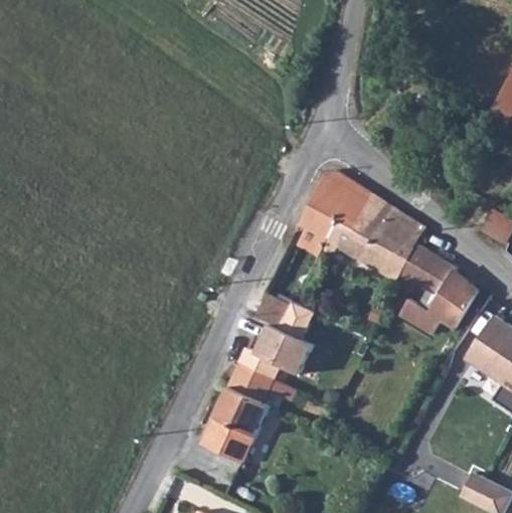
[(511,73),(493,115),(511,124),(511,73)]
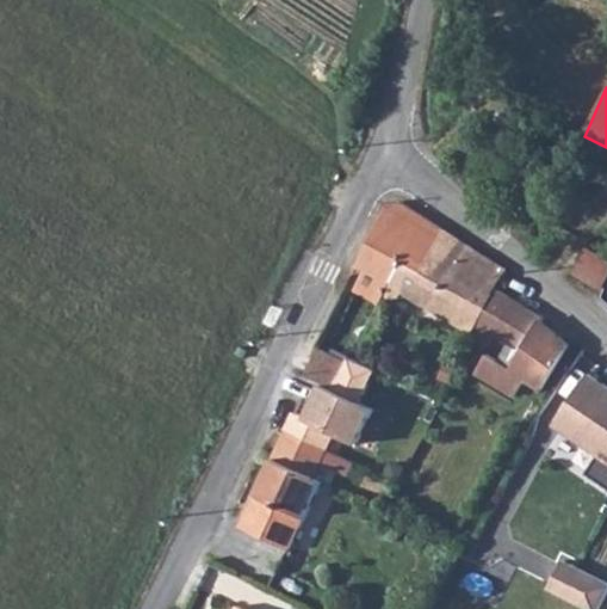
[(351,288),(372,300),(377,293),(398,253),(415,262),(438,227),(398,202),(390,201),(383,201),(353,264),(361,269),(351,288)]
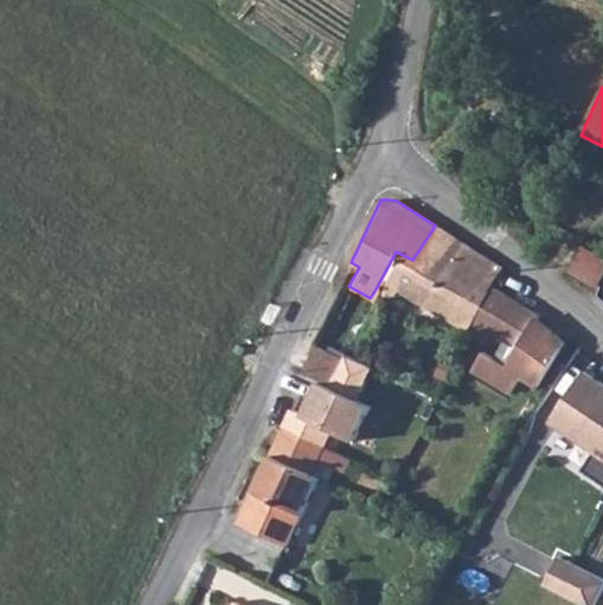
[(396,252),(374,291),(384,297),(390,287),(408,298),(415,304),(450,235),(435,225),(412,260),(396,252)]
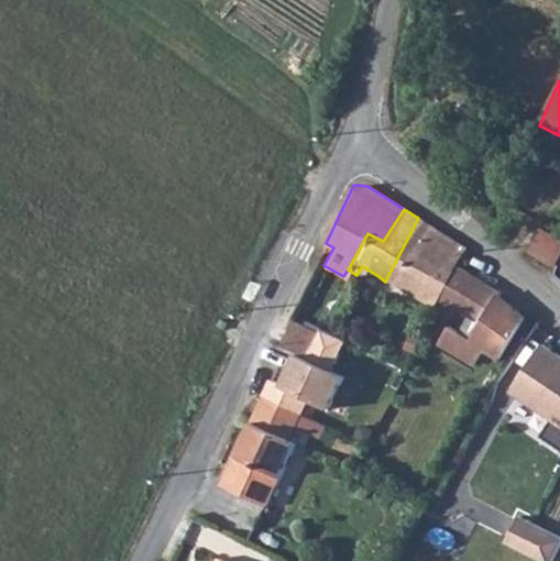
[(418,218),(385,282),(431,311),(459,257),(461,250),(448,239),(418,218)]
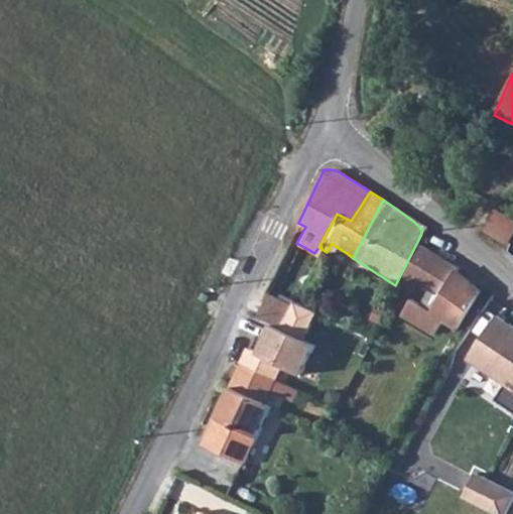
[(512,215),(498,207),(487,229),(507,241),(512,227),(512,215)]
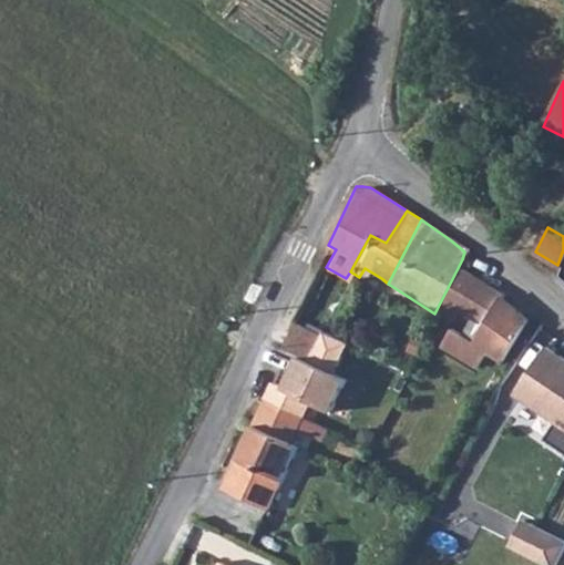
[(434,314),(432,318),(439,321),(445,309),(463,321),(457,332),(444,327),(436,343),(468,365),(481,348),(496,358),(522,318),(462,259),(434,314)]
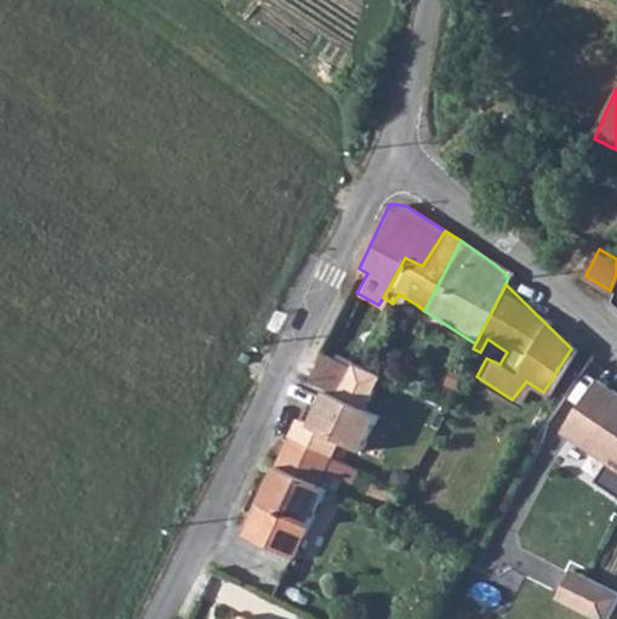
[(315,364),(308,379),(314,382),(335,393),(340,382),(342,378),(315,364)]
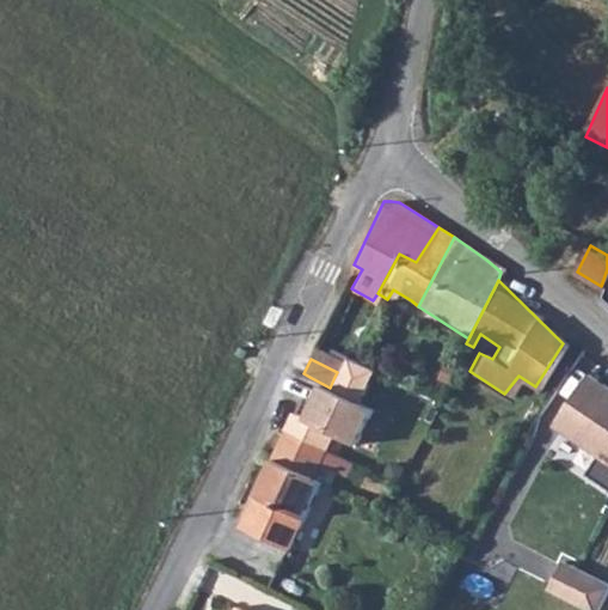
[(607,386),(589,374),(551,425),(595,453),(588,468),(607,480),(607,386)]
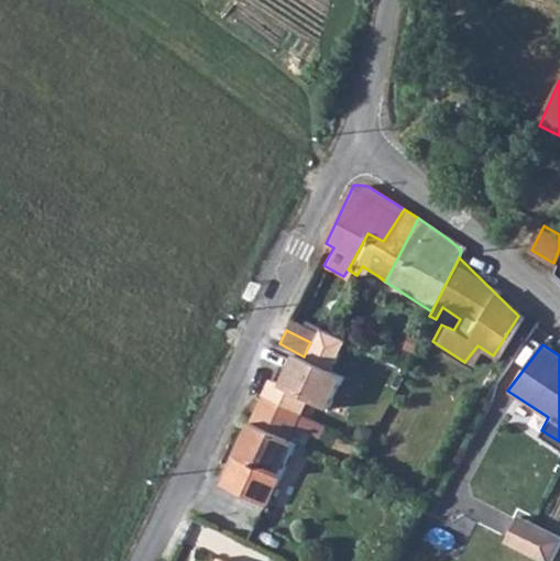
[(285,347),(261,395),(298,414),(322,366),(304,356),(285,347)]
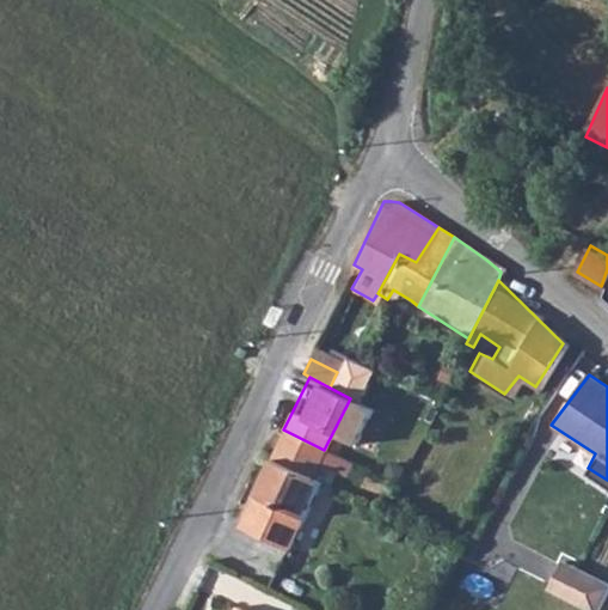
[(335,377),(330,388),(350,398),(355,389),(335,377)]
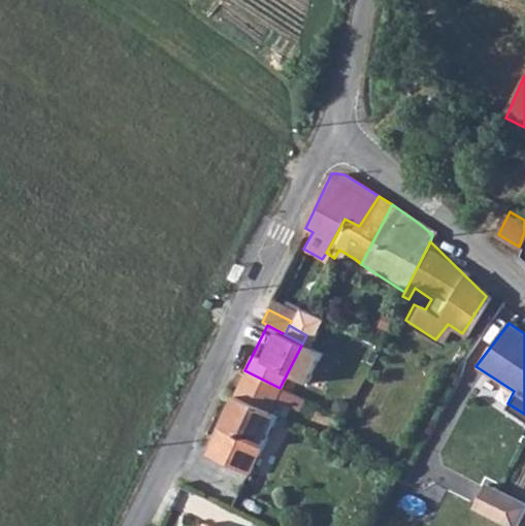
[(280,388),(244,370),(206,454),(248,474),(277,416),(268,412),(280,388)]
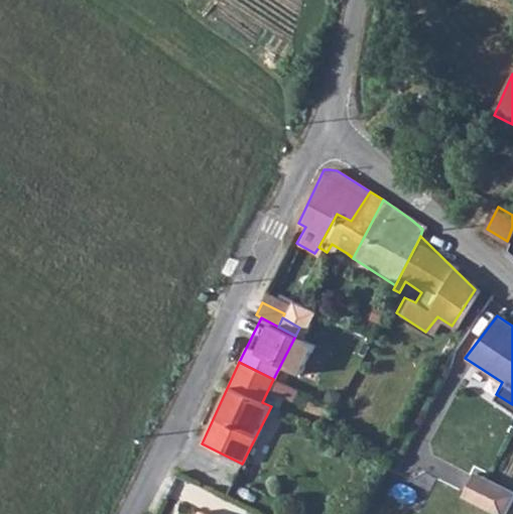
[(512,492),(474,473),(461,499),(492,513),(505,513),(512,498),(512,492)]
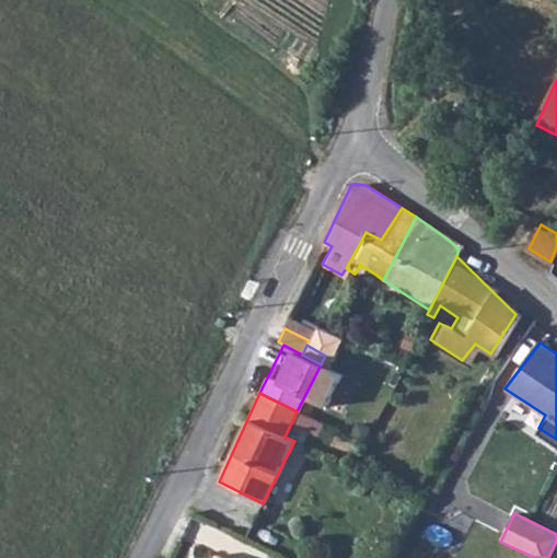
[(242,557),(213,544),(207,557),(242,557)]
